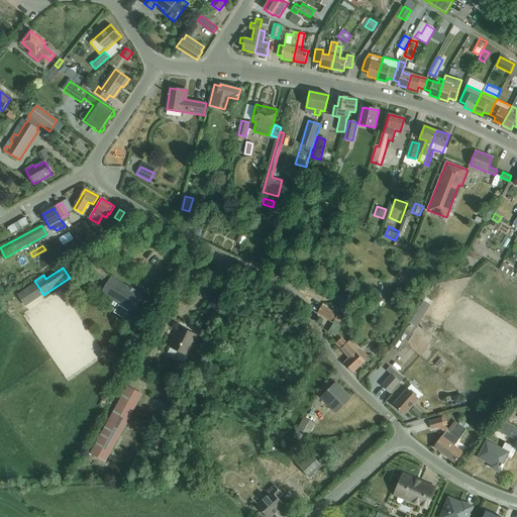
[(102,293),(133,312),(142,297),(111,278),(102,293)]
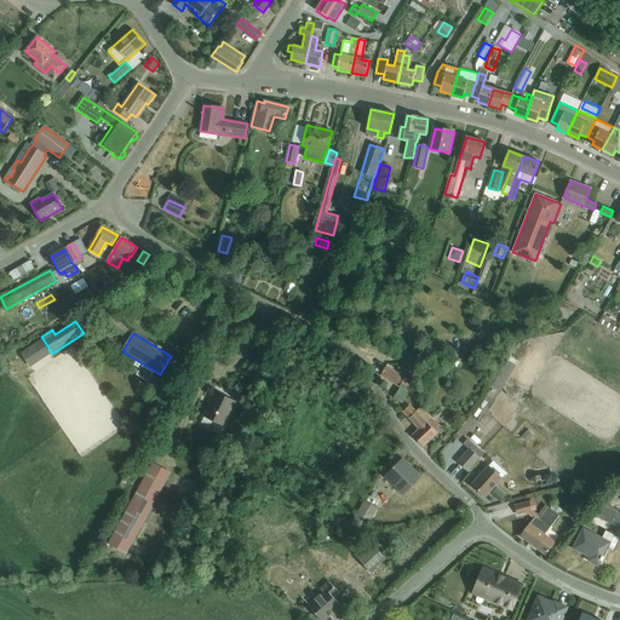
[(41,339),(21,352),(30,367),(51,354),(41,339)]
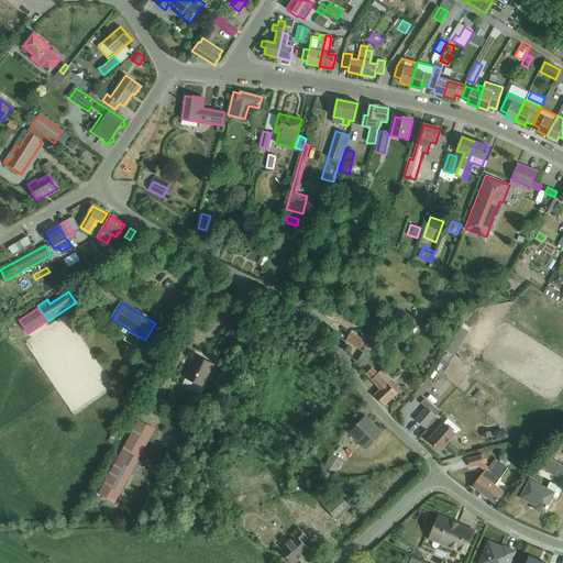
[(396,339),(399,340),(405,344),(415,328),(408,324),(404,332),(400,331),(396,339)]
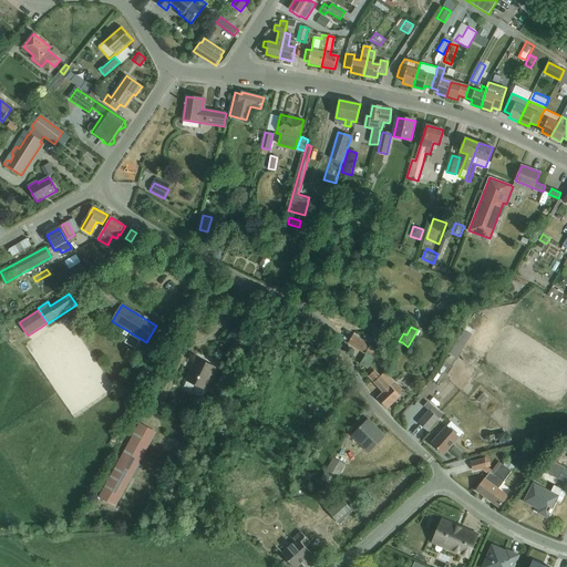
[(450,353),(455,358),(471,334),(465,330),(450,353)]
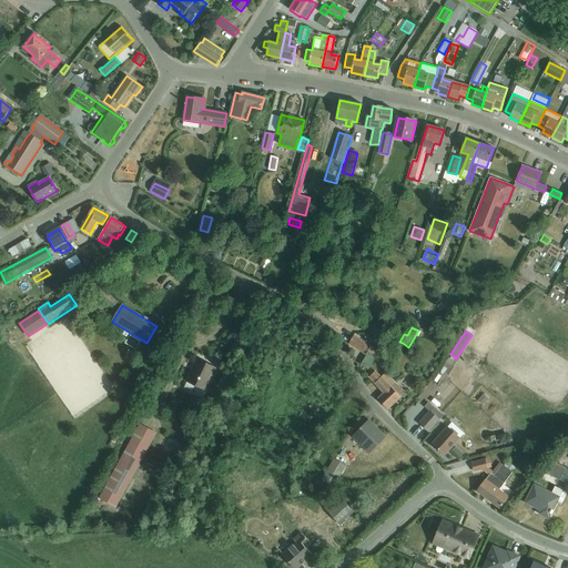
[(348,344),(366,355),(371,346),(354,335),(348,344)]
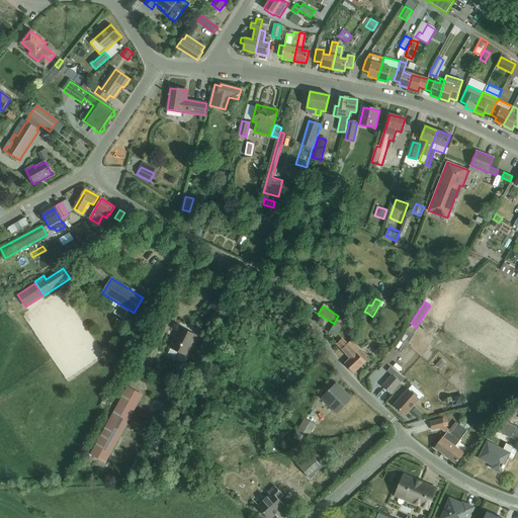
[(336,325),(342,329),(351,312),(345,309),(336,325)]
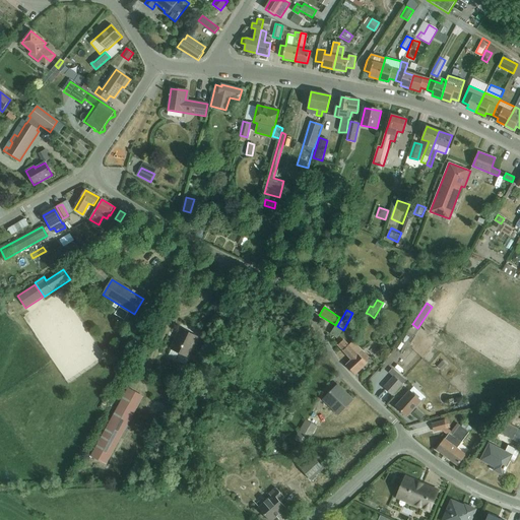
[(171,349),(172,349),(188,358),(197,337),(183,330),(178,340),(176,339),(171,349)]
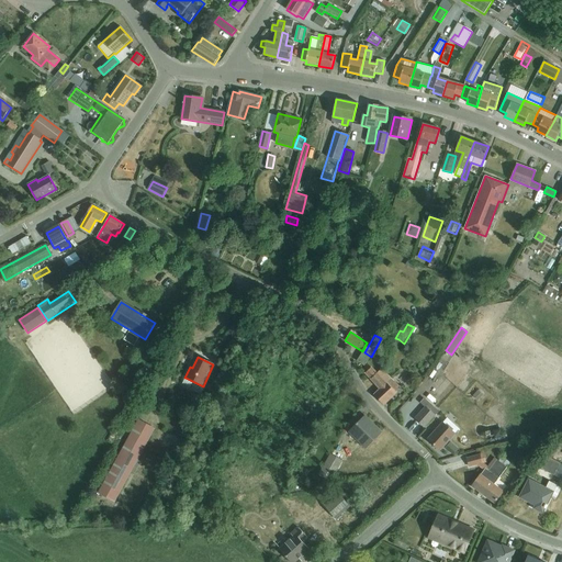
[(428,379),(438,384),(446,369),(435,364),(428,379)]
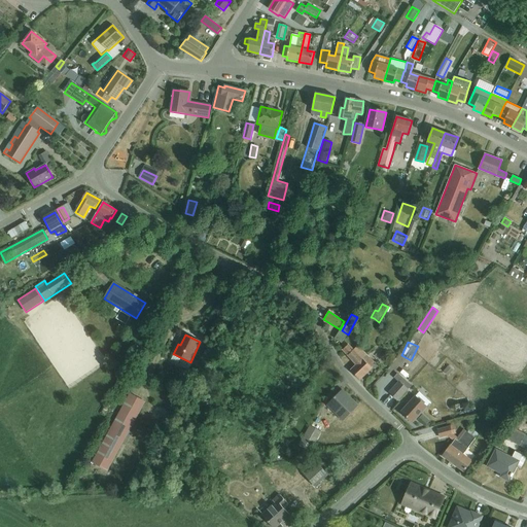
[(343,349),(348,354),(356,364),(351,370),(360,380),(375,364),(366,355),(356,346),(352,349),(348,345),(343,349)]
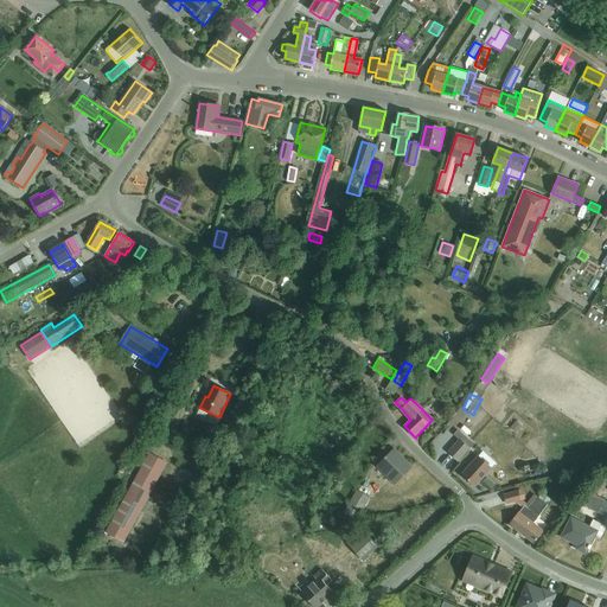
[(464,435),(448,452),(459,461),(470,449),(474,443),(464,435)]
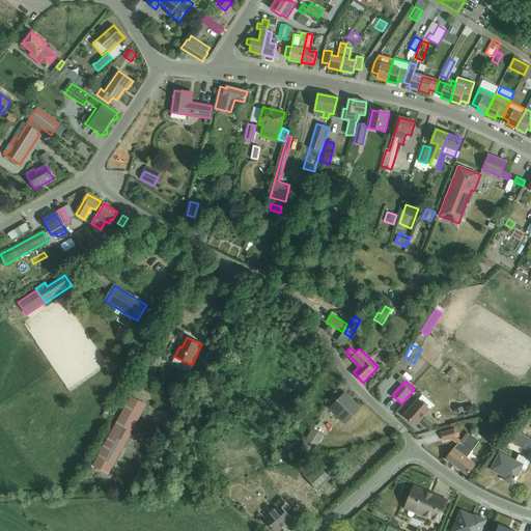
[(330,408),(345,423),(360,409),(355,403),(353,404),(343,395),(330,408)]
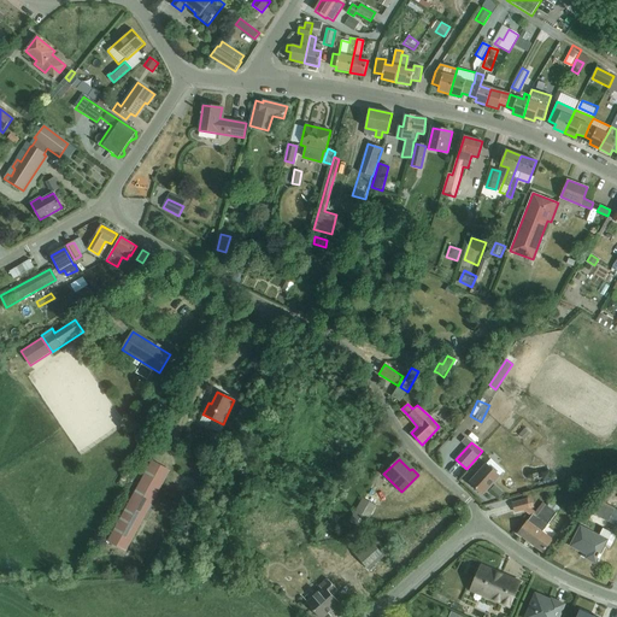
[(151,462),(107,541),(127,552),(170,471),(151,462)]
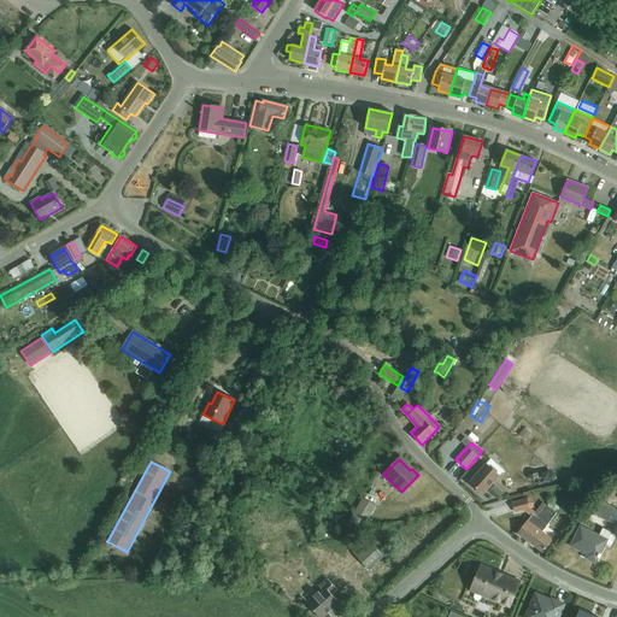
[(486,464),(470,482),(483,494),(499,476),(486,464)]
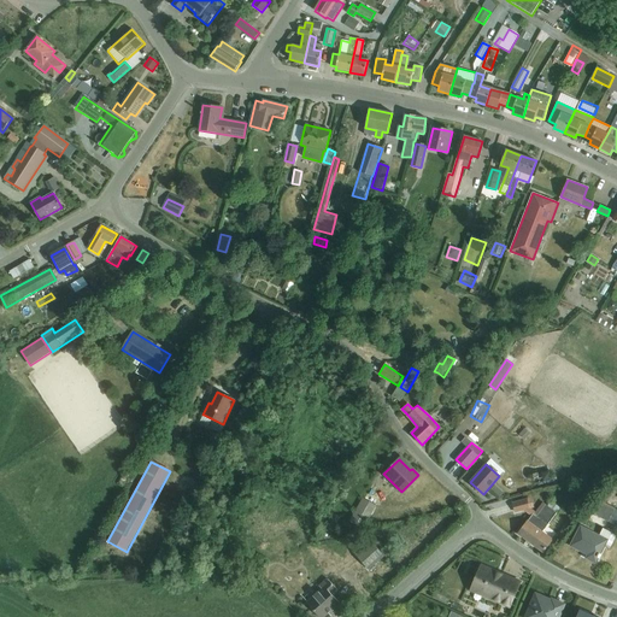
[(551,480),(550,471),(541,474),(544,482),(551,480)]
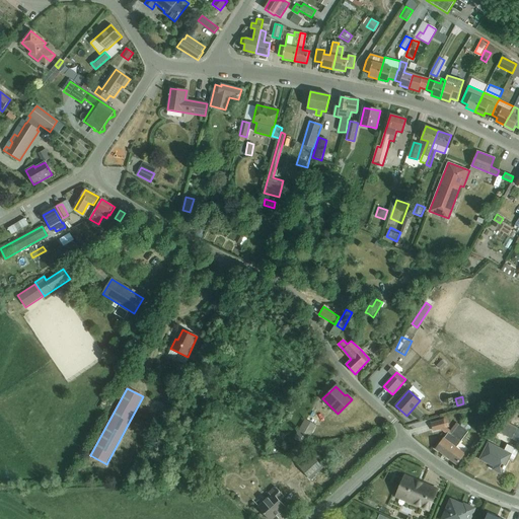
[(416,409),(413,412),(420,419),(423,415),(416,409)]
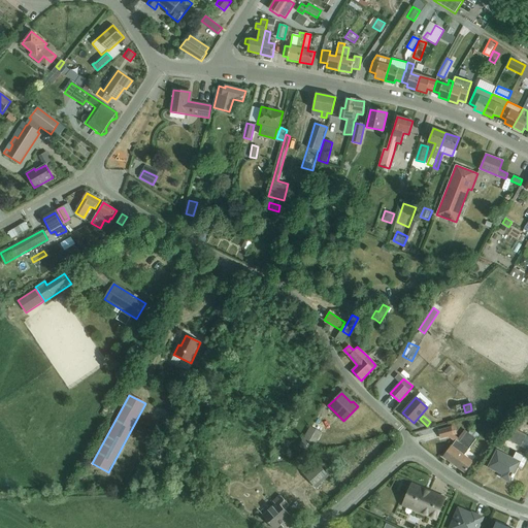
[(310,426),(296,450),(303,454),(304,452),(309,455),(322,433),(310,426)]
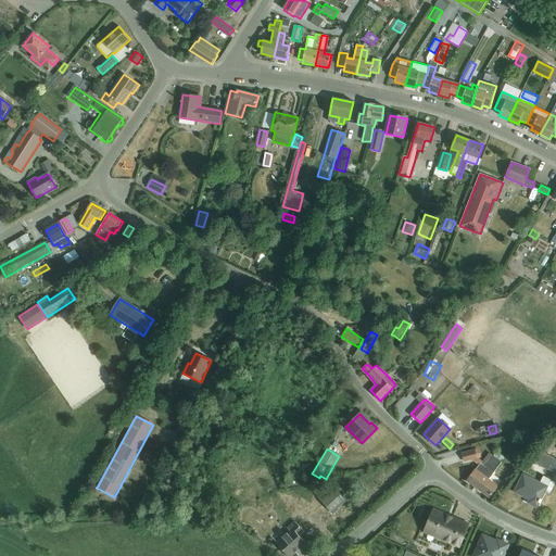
[(477,458),(471,460),(479,466),(480,463),(483,465),(490,456),(491,455),(489,453),(482,462),(478,458),(481,458),(479,450),(475,451),(477,458)]
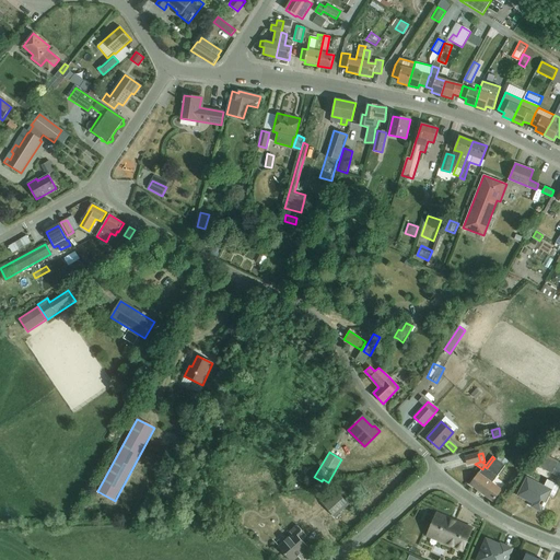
[(480,462),(478,454),(466,457),(468,465),(475,464),(480,462)]
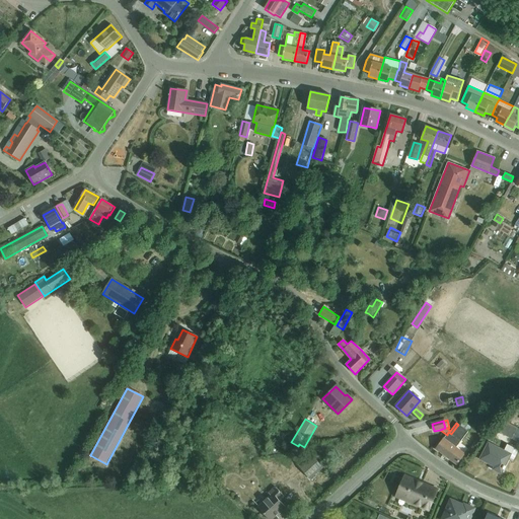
[(518,428),(505,421),(499,433),(512,439),(518,428)]
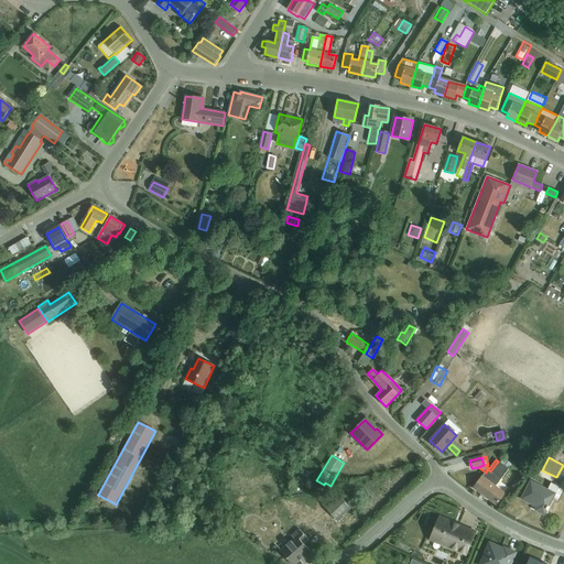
[(497,486),(512,465),(503,458),(500,463),(498,462),(497,463),(490,472),(487,469),(486,473),(474,488),(496,506),(506,492),(497,486)]
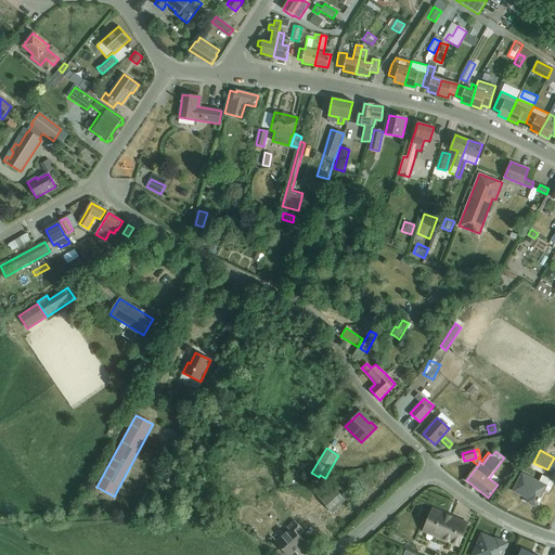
[(309,469),(298,463),(294,469),(306,476),(309,469)]
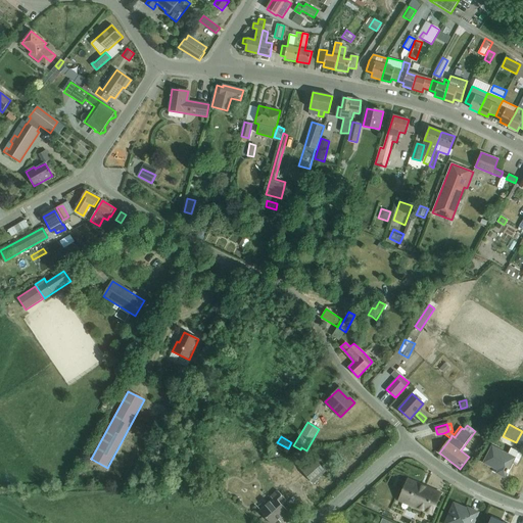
[(496,473),(505,478),(513,462),(518,464),(522,455),(511,448),(508,454),(492,445),(483,463),(497,471),(496,473)]
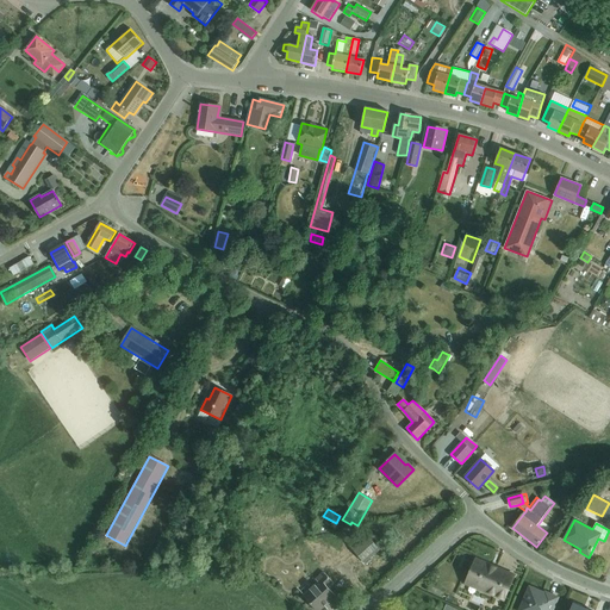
[(349,534),(343,540),(365,564),(380,551),(362,530),(353,539),(349,534)]
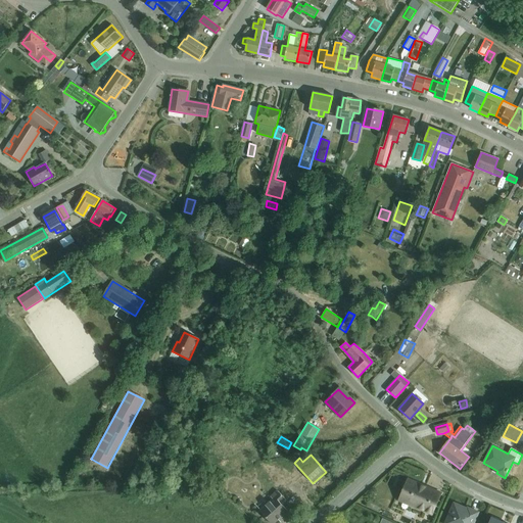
[(408,480),(398,501),(426,512),(432,515),(441,494),(435,491),(408,480)]
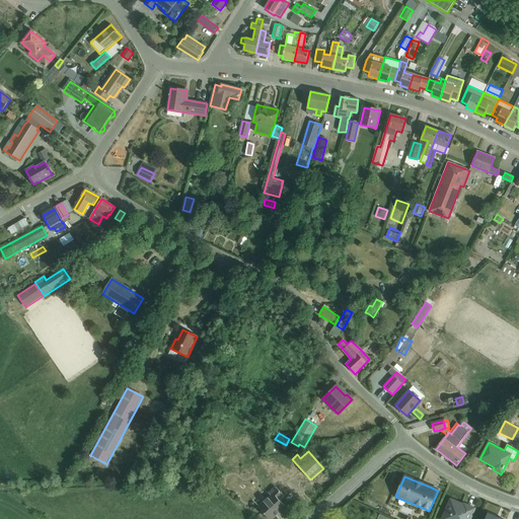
[(271,497),(258,508),(268,518),(272,518),(279,514),(281,516),(288,510),(280,502),(285,497),(275,487),(268,494),(271,497)]
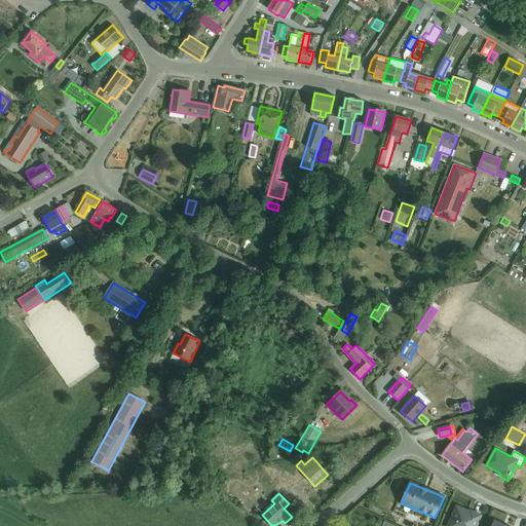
[(458,509),(450,525),(476,525),(480,516),(471,513),(470,514),(467,513),(458,509)]
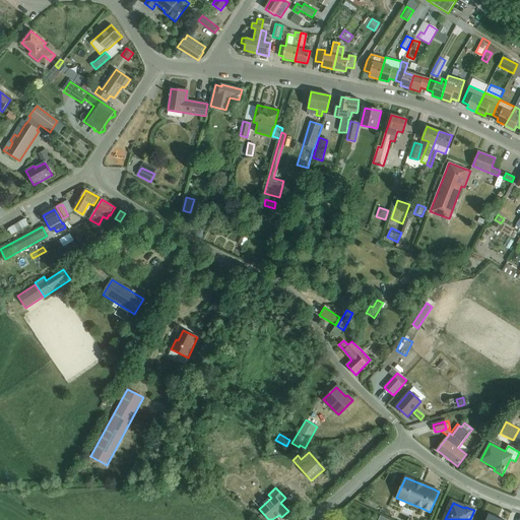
[(404,506),(403,512),(412,515),(414,508),(404,506)]
